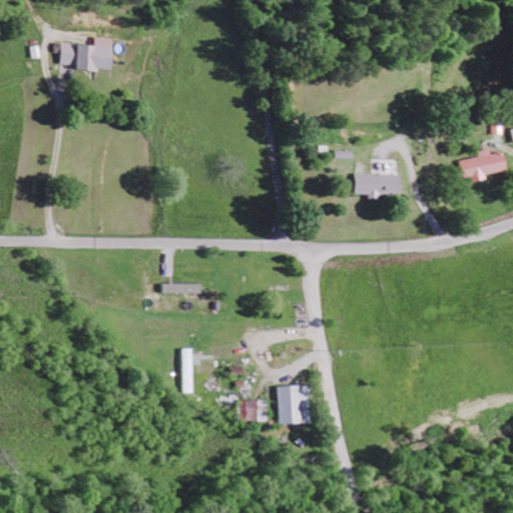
[(58,64),(71,65),(70,70),(108,72),(110,38),(93,37),(92,46),(59,44),(58,64)]
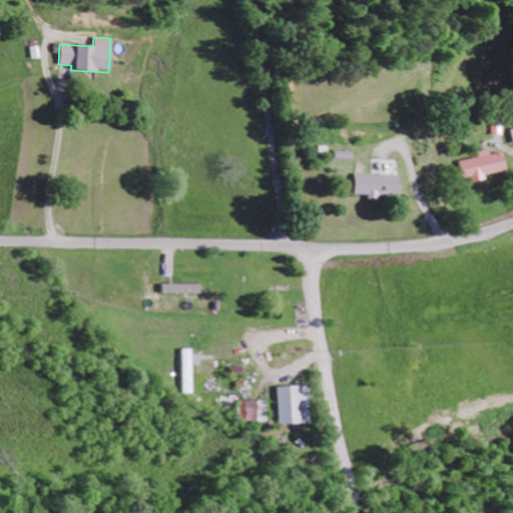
[(503,119),(491,119),(492,135),(504,135),(503,119)]
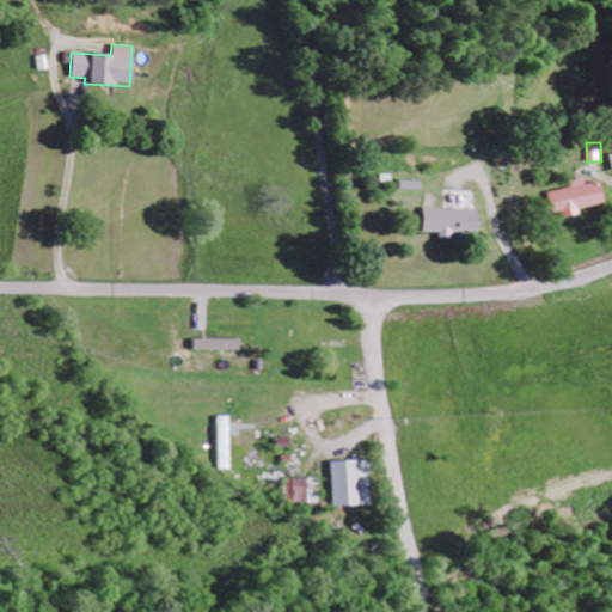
[(545,193),(549,215),(561,213),(561,218),(576,214),(575,209),(600,204),(597,183),(582,185),(581,179),(567,182),(568,189),(545,193)]
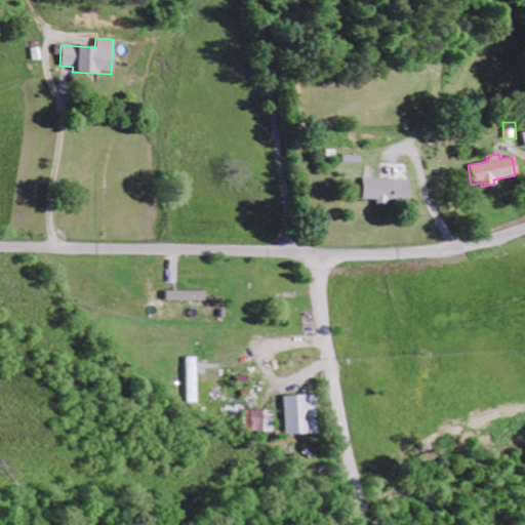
[(371,200),(371,203),(401,204),(402,179),(357,178),(356,199),(371,200)]
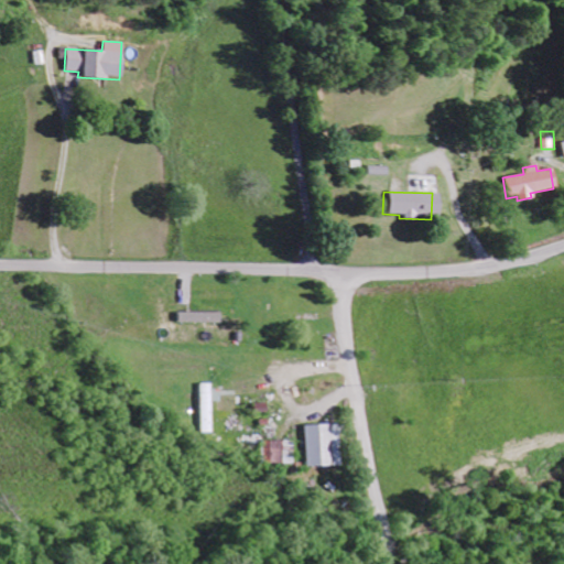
[(175,324),(218,323),(217,313),(175,313),(175,324)]
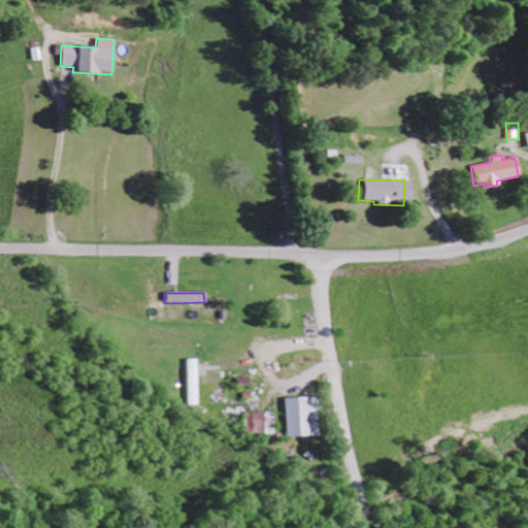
[(309,436),(308,398),(284,399),(285,437),(309,436)]
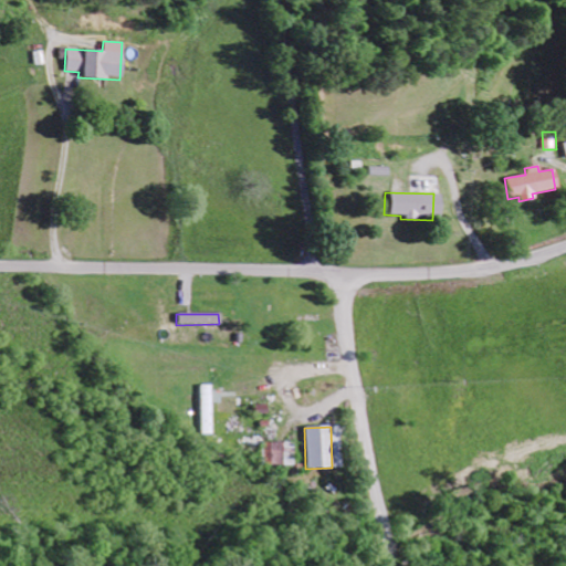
[(263,465),(292,465),(292,442),(263,443),(263,465)]
